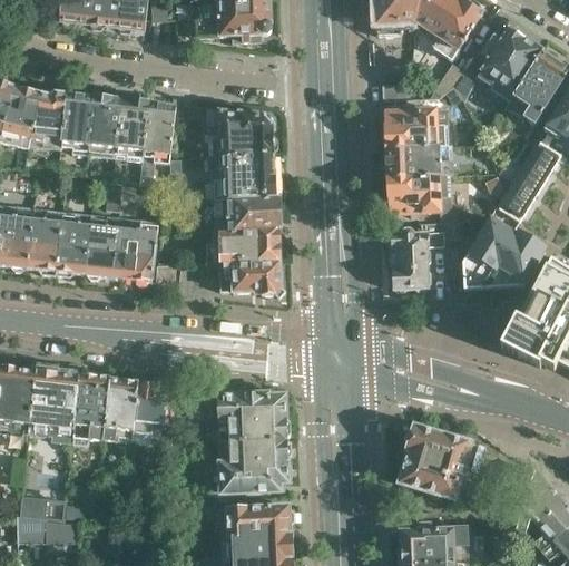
[(0,7),(3,10),(12,0),(0,0),(0,7)]
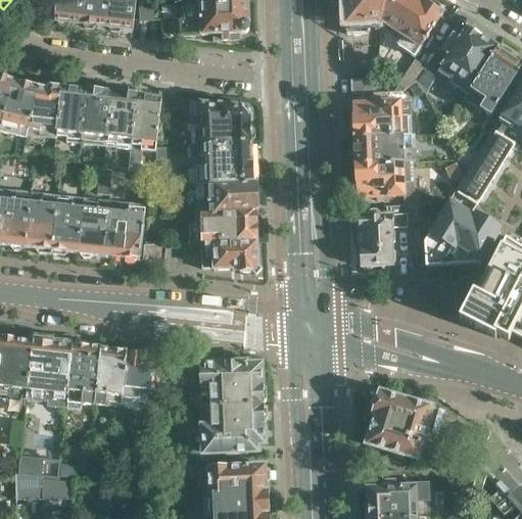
[(56,0),(54,18),(80,21),(83,0),(56,0)]
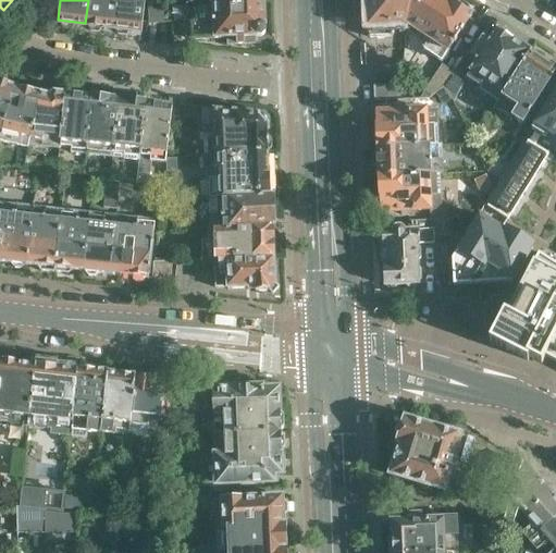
[(88,0),(85,23),(113,25),(116,0),(88,0)]
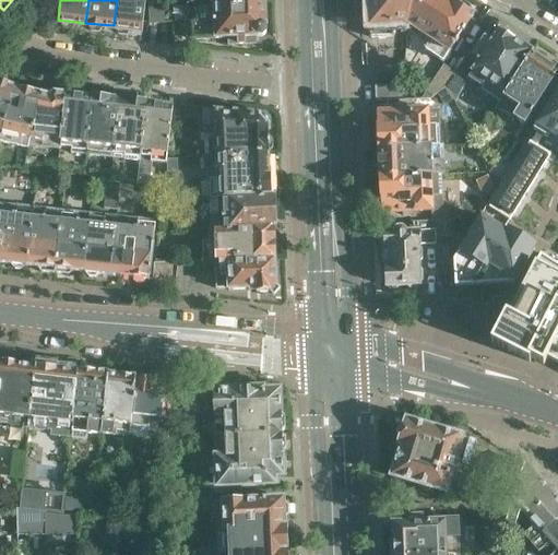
[(117,0),(114,25),(142,28),(144,0),(117,0)]
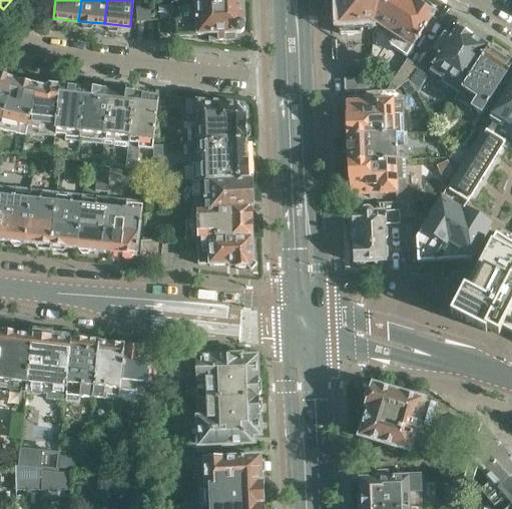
[(149,0),(135,0),(136,19),(150,18),(149,0)]
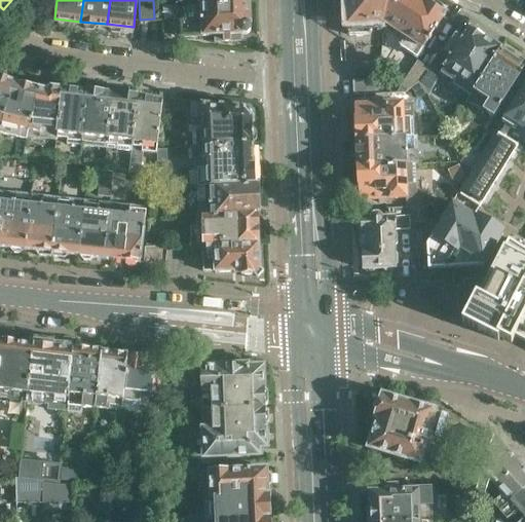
[(170,33),(178,33),(214,32),(215,39),(239,38),(239,31),(247,31),(250,27),(248,0),(189,0),(190,15),(169,16),(170,33)]
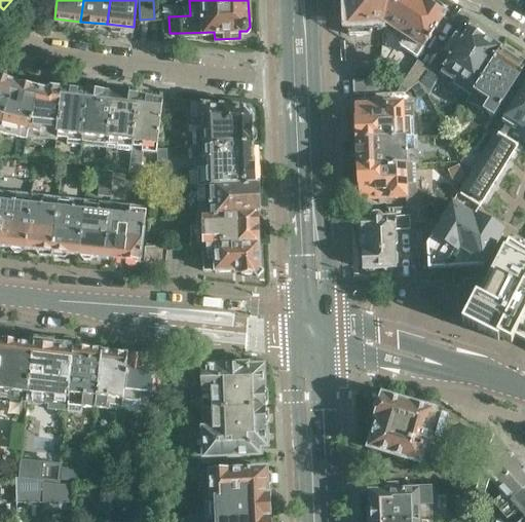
[(347,12),(348,23),(348,31),(369,30),(369,20),(382,19),(382,21),(383,22),(383,17),(395,0),(347,0),(347,1),(344,4),(345,10),(347,12)]
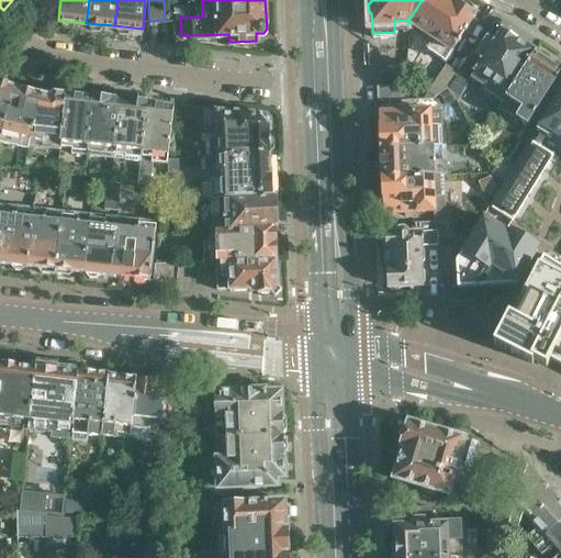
[(422,0),(410,19),(410,23),(432,37),(425,46),(445,59),(451,51),(458,41),(459,42),(464,33),(461,32),(475,11),(473,10),(471,3),(466,0),(422,0)]
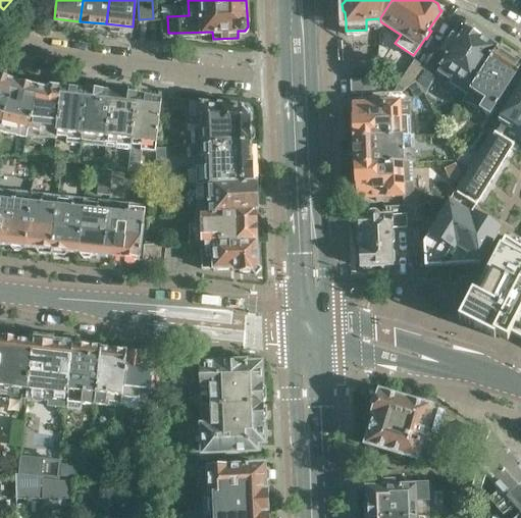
[(436,48),(423,68),(424,93),(435,69),(449,78),(447,81),(465,92),(495,46),(496,44),(476,31),(475,28),(471,26),(468,26),(465,24),(458,36),(452,33),(449,37),(448,36),(439,50),(436,48)]
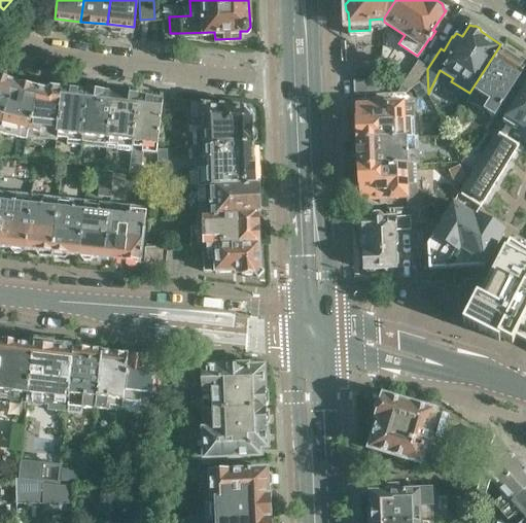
[(469,93),(466,99),(483,109),(484,108),(494,114),(525,63),(516,57),(514,50),(509,46),(502,47),(499,46),(469,93)]
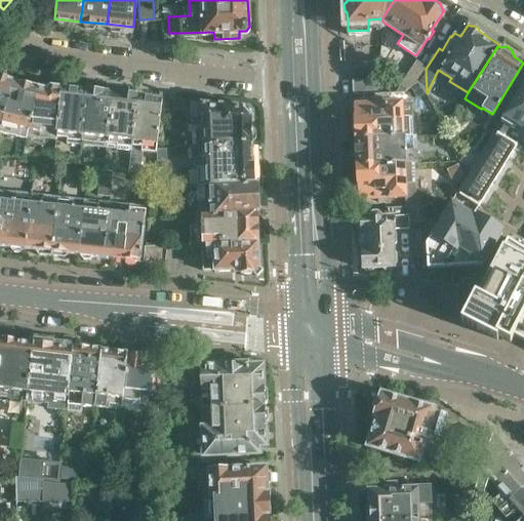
[(415,57),(399,82),(406,87),(410,84),(417,79),(418,78),(424,71),(427,65),(415,57)]
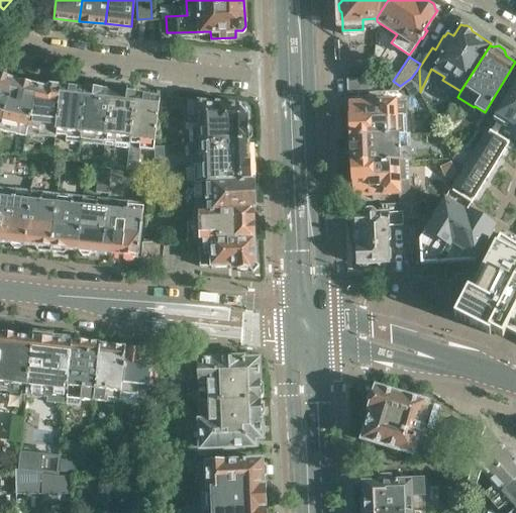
[(0,118),(1,118),(15,79),(13,78),(0,72),(0,118)]
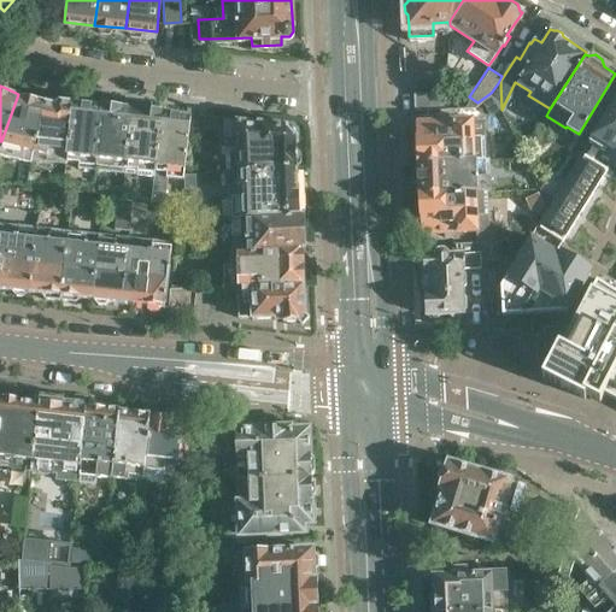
[(443,89),(412,90),(414,107),(444,106),(443,89)]
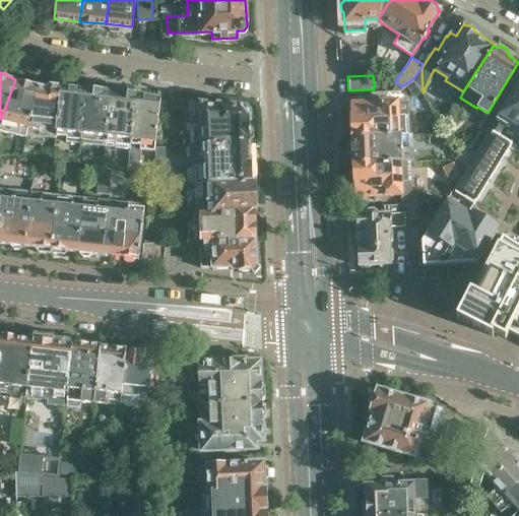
[(420,239),(394,281),(456,314),(455,315),(492,333),(493,330),(496,324),(508,330),(518,335),(518,77),(495,117),(489,126),(451,187),(445,197),(446,198),(420,239)]
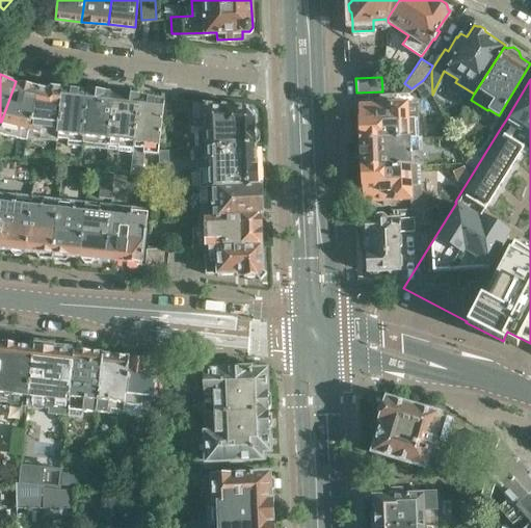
[(423,80),(416,85),(422,96),(430,91),(423,80)]
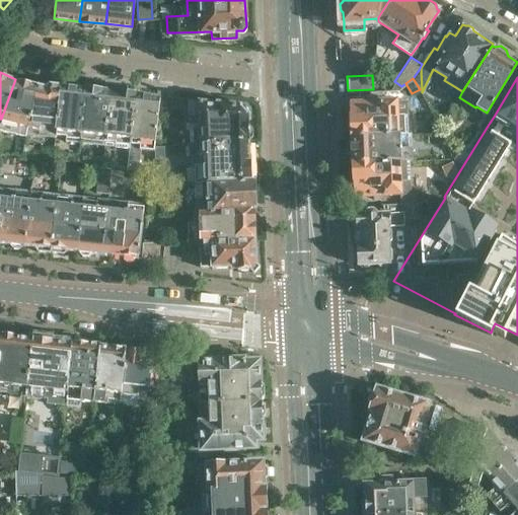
[(0,119),(0,128),(15,132),(18,123),(28,125),(29,126),(39,84),(15,79),(1,119),(0,119)]
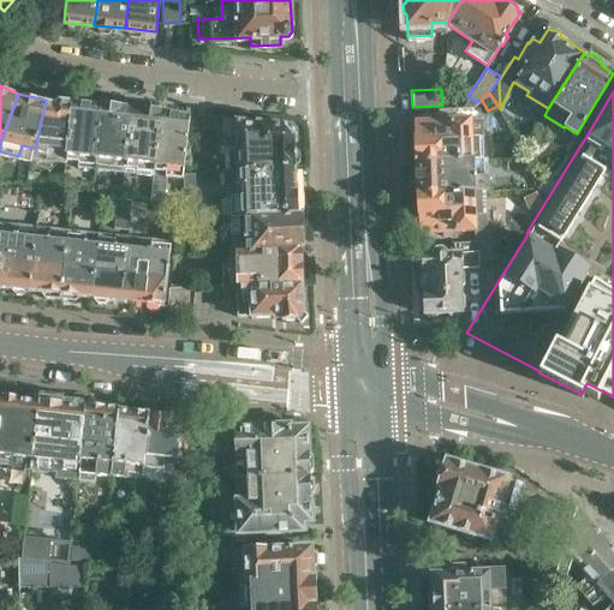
[(35,149),(34,148),(31,155),(45,159),(65,160),(65,157),(66,153),(66,149),(71,100),(58,99),(53,101),(46,100),(35,149)]
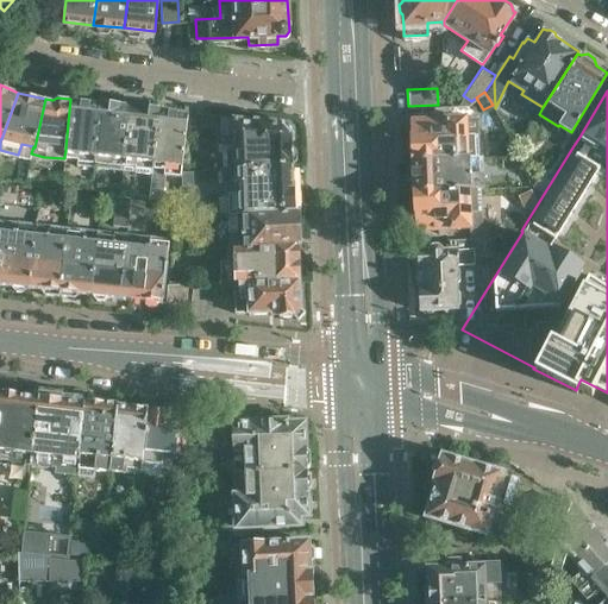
[(412,138),(408,143),(408,150),(413,155),(413,157),(469,153),(480,152),(477,118),(495,108),(493,105),(483,109),(476,98),(471,101),(467,104),(461,104),(461,113),(461,117),(414,118),(411,118),(412,138)]
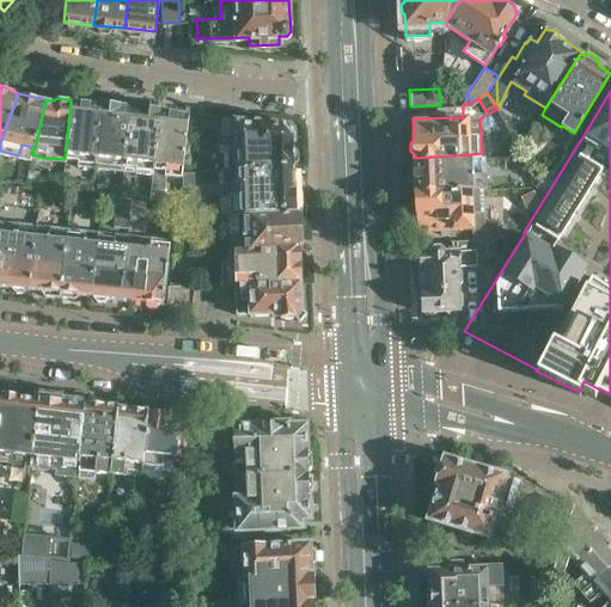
[(66,152),(65,157),(77,158),(77,164),(95,165),(103,103),(71,99),(66,148),(66,152)]
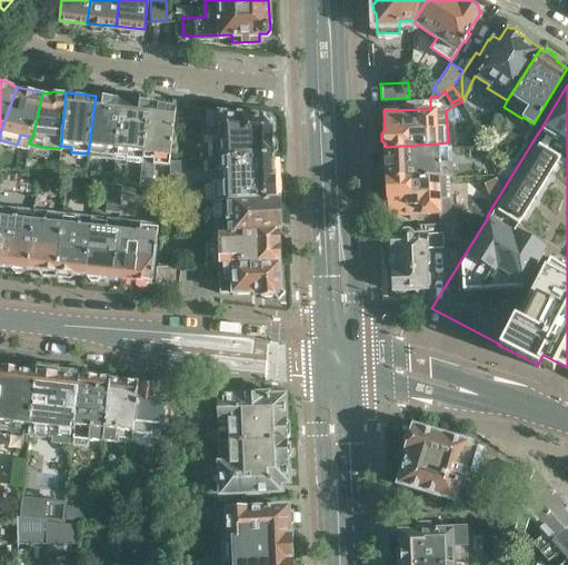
[(113,98),(96,96),(88,154),(103,156),(103,151),(116,152),(122,97),(113,97),(113,98)]
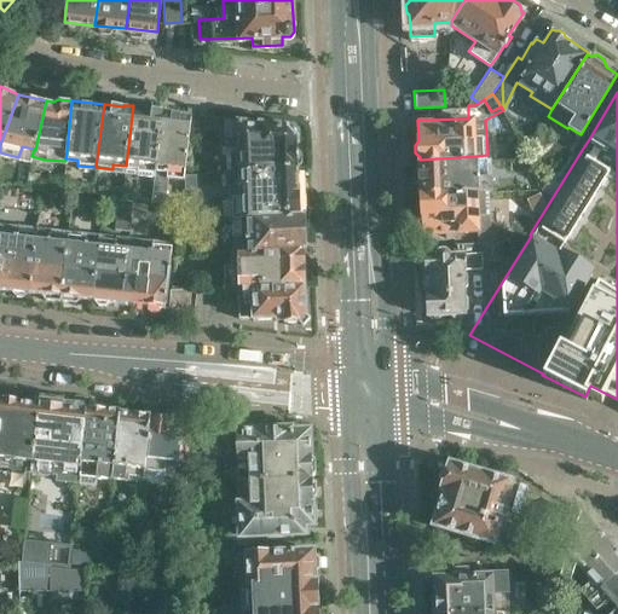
[(133,105),(126,166),(137,167),(136,173),(154,174),(155,168),(159,168),(166,111),(139,108),(140,106),(133,105)]
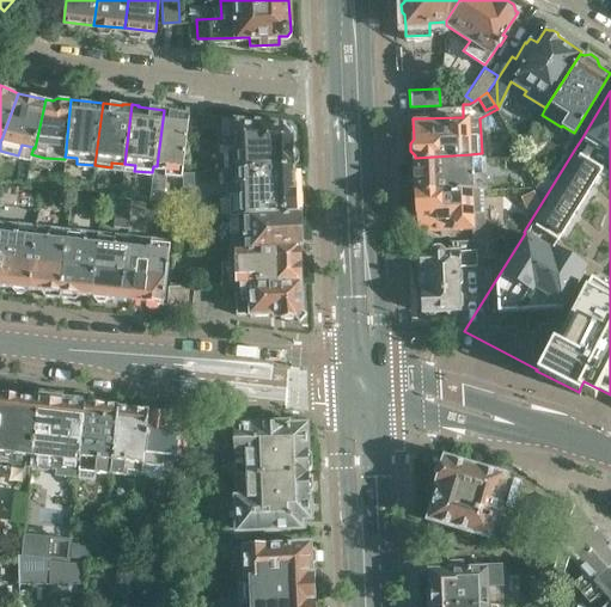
[(164,110),(157,166),(153,196),(165,197),(169,172),(181,175),(182,165),(183,165),(188,112),(164,110)]
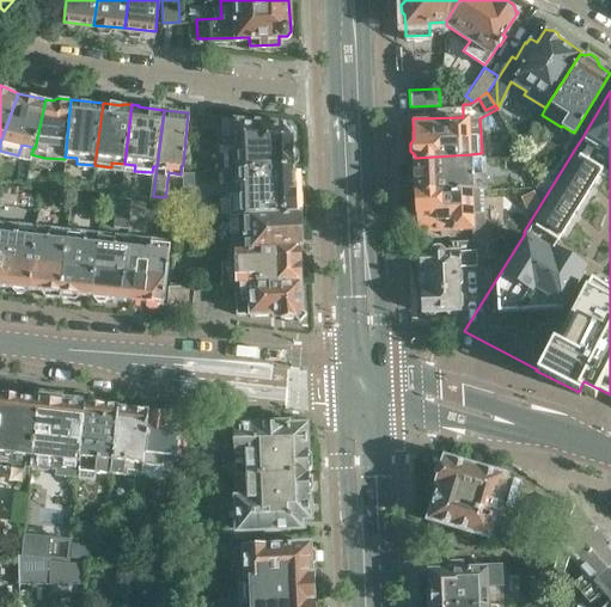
[(277,122),(232,117),(220,116),(220,136),(221,167),(228,166),(234,166),(294,165),(294,158),(299,155),(299,147),(294,146),(293,133),(295,133),(295,127),(291,122),(285,121),(285,123),(277,122)]
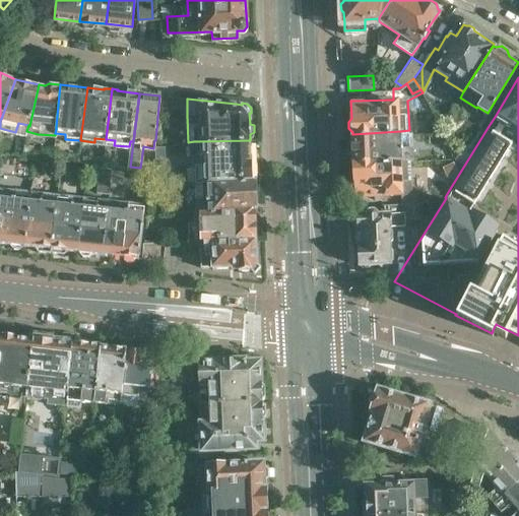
[(400,131),(352,134),(353,160),(401,157),(412,156),(411,146),(410,146),(409,130),(400,131)]
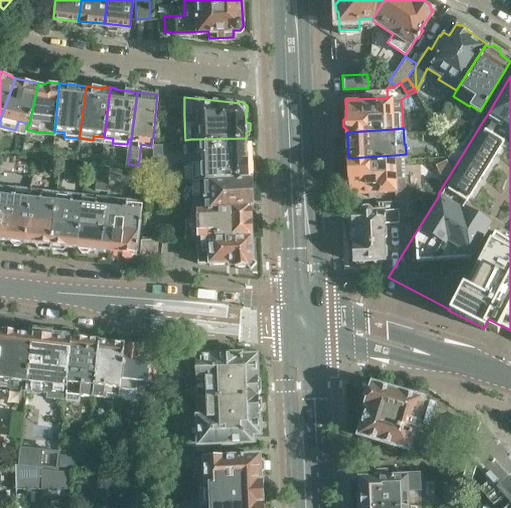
[(246,138),(196,139),(191,139),(191,143),(188,143),(189,179),(194,179),(247,176),(247,172),(251,169),(251,162),(247,160),(246,138)]
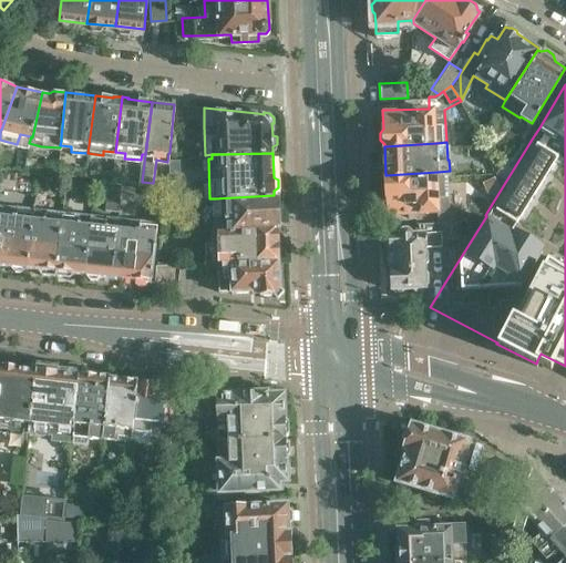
[(28,155),(27,166),(38,167),(39,156),(28,155)]
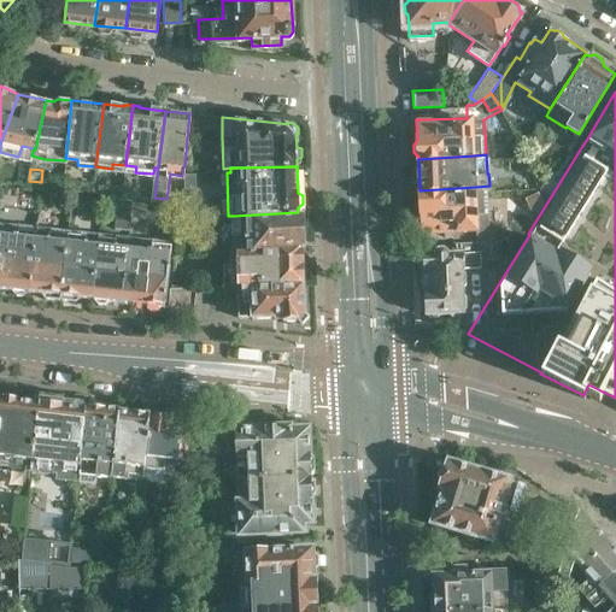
[(195,186),(195,170),(183,170),(183,186),(195,186)]
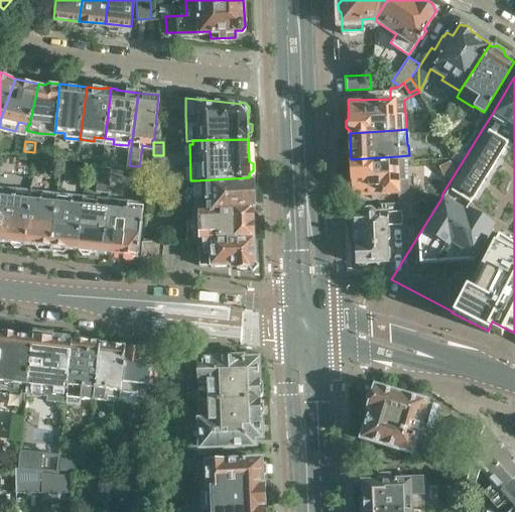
[(351,162),(347,166),(348,172),(352,175),(353,193),(355,193),(355,198),(371,198),(378,198),(383,198),(383,192),(408,190),(407,157),(398,157),(398,156),(351,159),(351,162)]
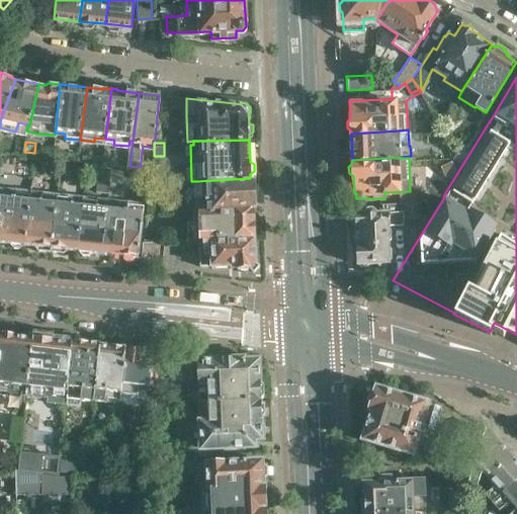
[(99,165),(96,188),(107,189),(108,179),(109,167),(109,166),(99,165)]
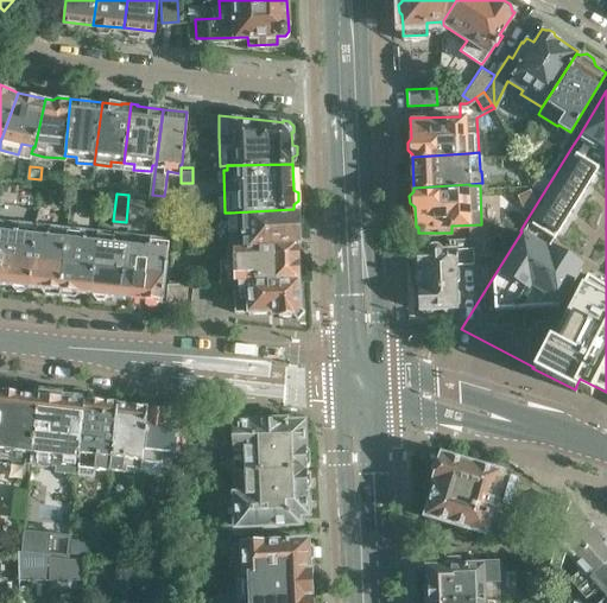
[(128,196),(127,210),(141,213),(143,197),(128,196)]
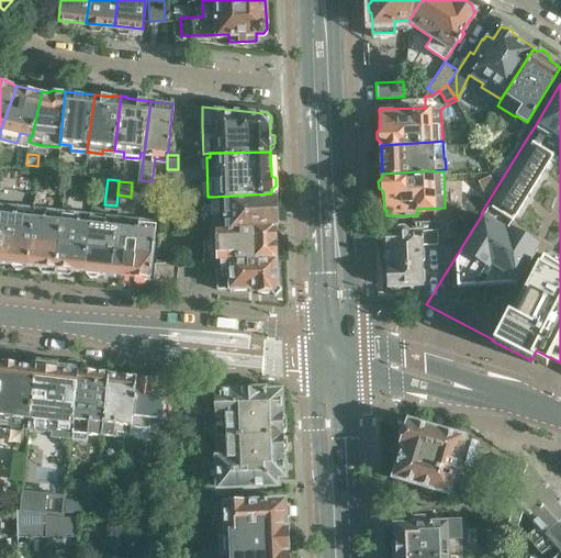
[(43,201),(44,187),(36,186),(35,200),(43,201)]
